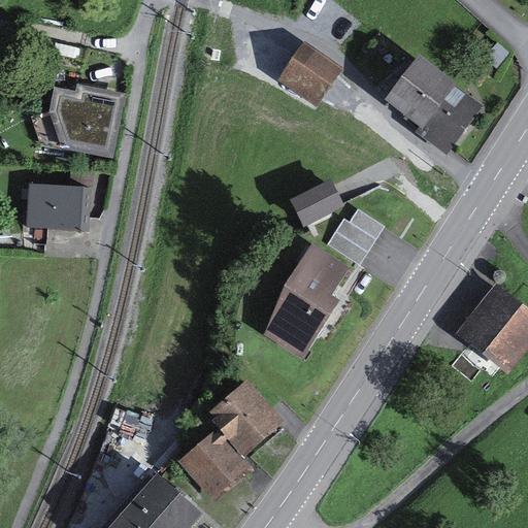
[(345,68),(304,41),(278,80),(319,107),(345,68)]
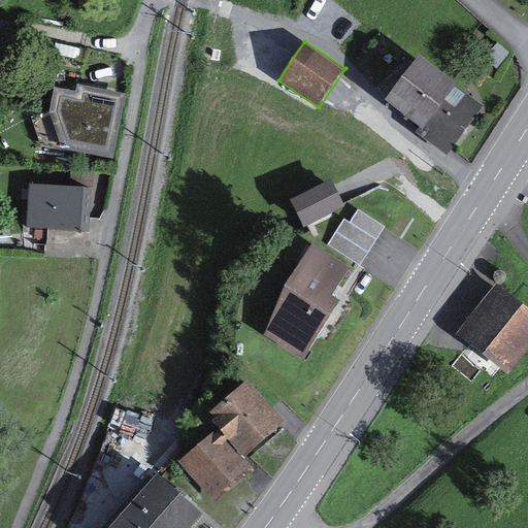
[(78,60),(80,48),(56,43),(54,54),(78,60)]
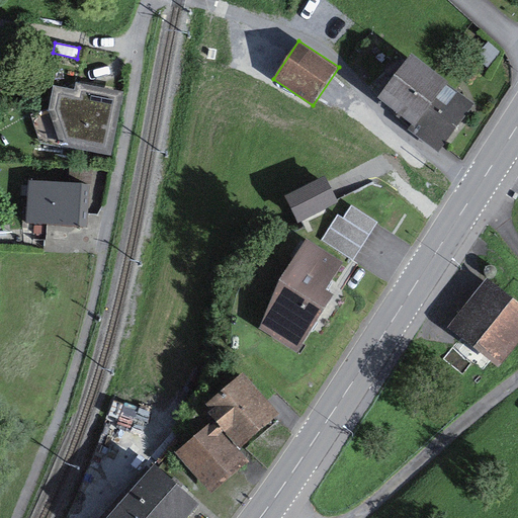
[(501,53),(489,42),(476,58),(488,69),(501,53)]
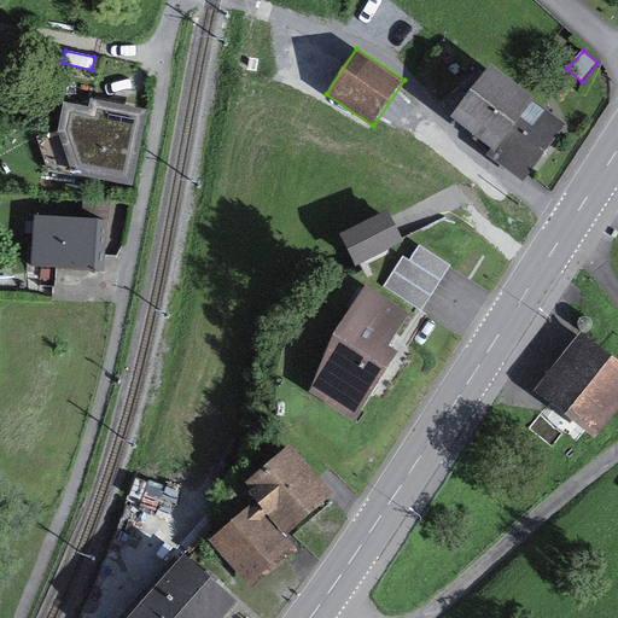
[(536,100),(491,65),(452,116),(493,149),(496,151),(536,100)]
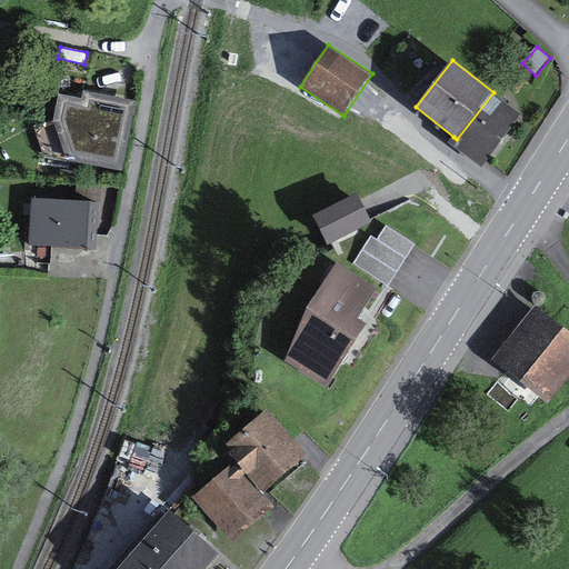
[(82,100),(59,96),(53,120),(66,160),(121,171),(135,102),(85,92),(82,100)]
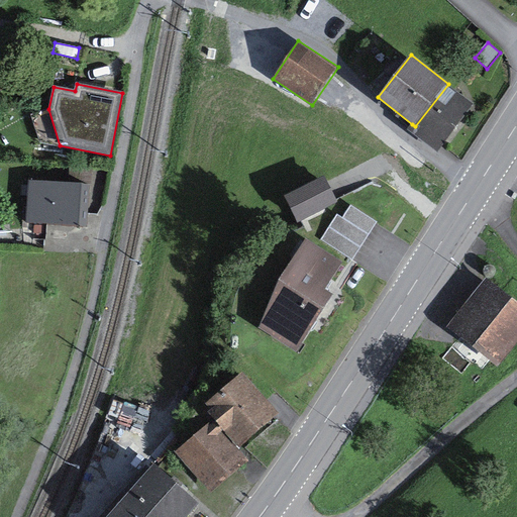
[(476,104),(448,84),(415,126),(412,124),(407,130),(438,153),(476,104)]
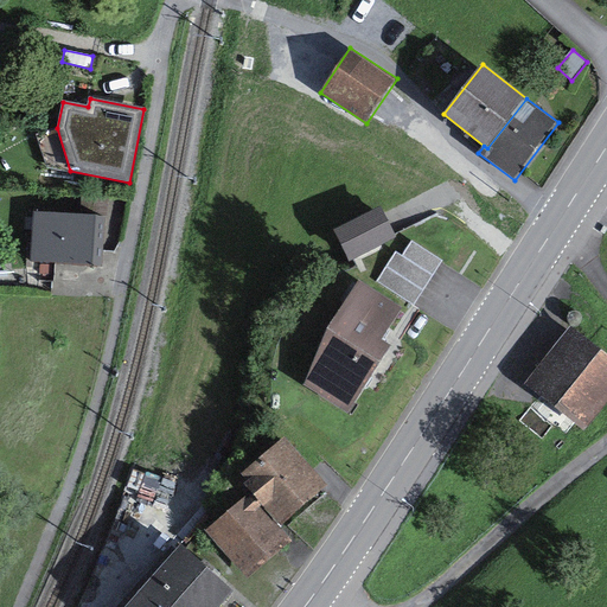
[(70,171),(57,128),(36,134),(48,167),(70,171)]
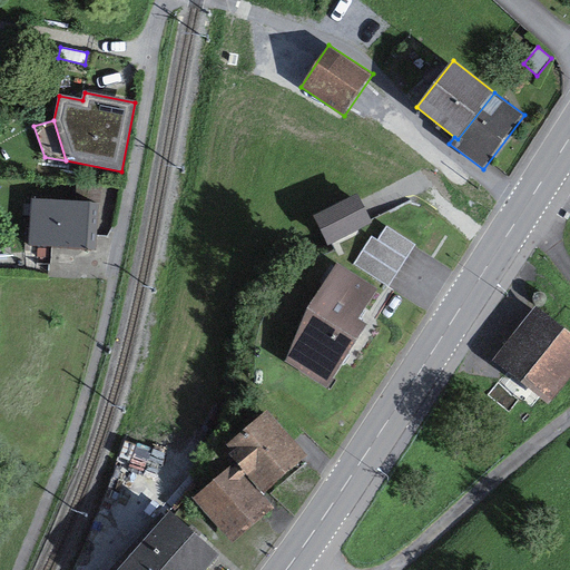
[(117,189),(92,187),(91,203),(96,204),(94,229),(112,232),(117,189)]
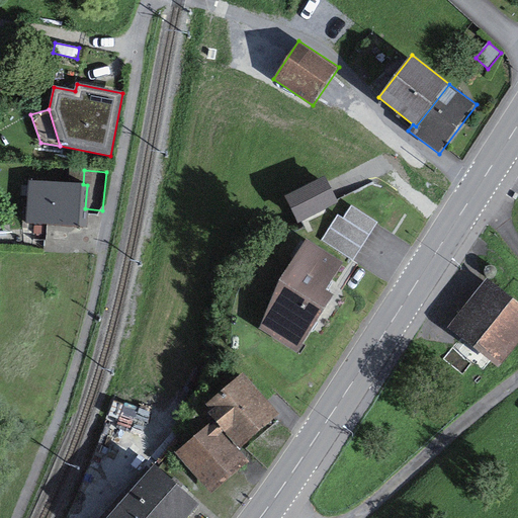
[(325,175),(286,194),(299,222),(339,203),(325,175)]
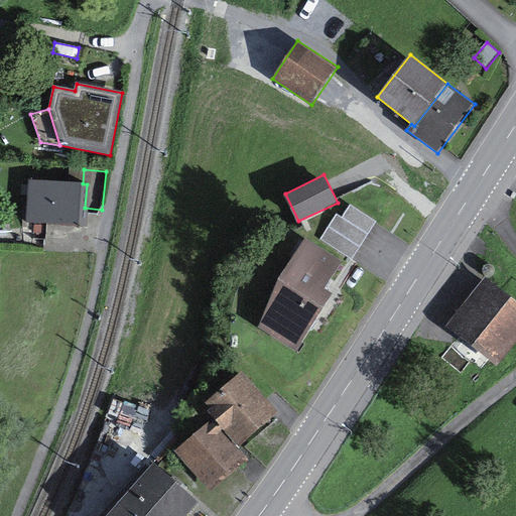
[(83,183),(29,180),(27,206),(24,206),(22,237),(45,239),(46,224),(84,226),(85,208),(87,184),(83,183)]
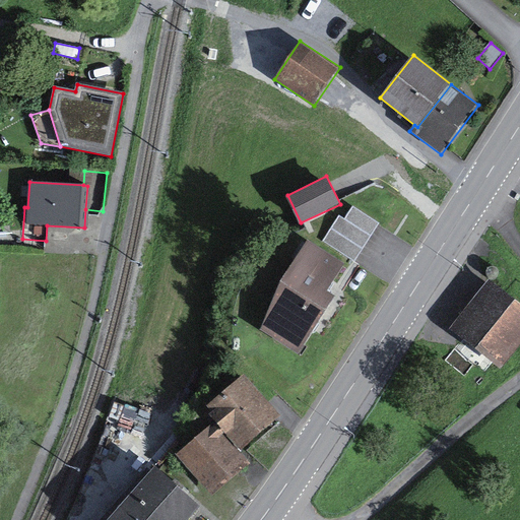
[(344,219),(339,215),(322,242),(354,263),(381,223),(353,206),(344,219)]
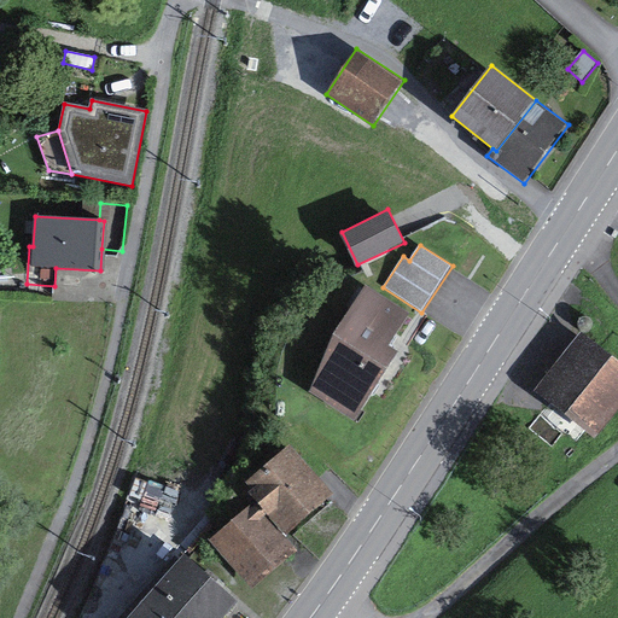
[(407,313),(367,289),(333,336),(310,391),(357,423),(398,354),(388,347),(407,313)]
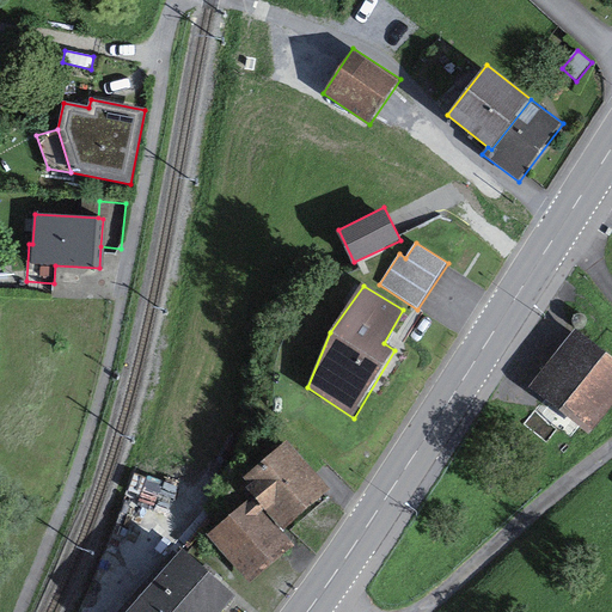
[(611,405),(611,357),(576,329),(528,387),(588,435),(611,405)]
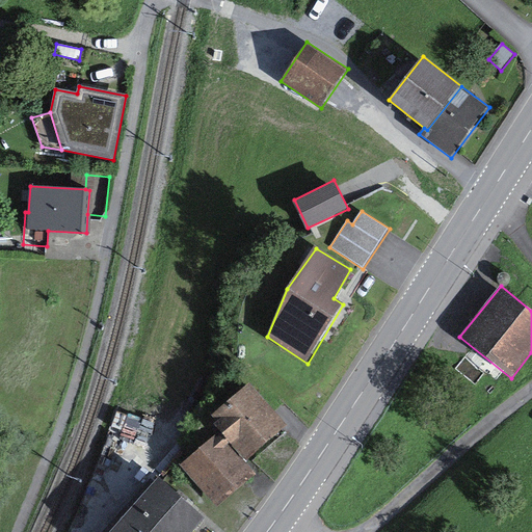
[(214,426),(218,431),(245,461),(287,426),(249,382),(211,416),(217,424),(214,426)]
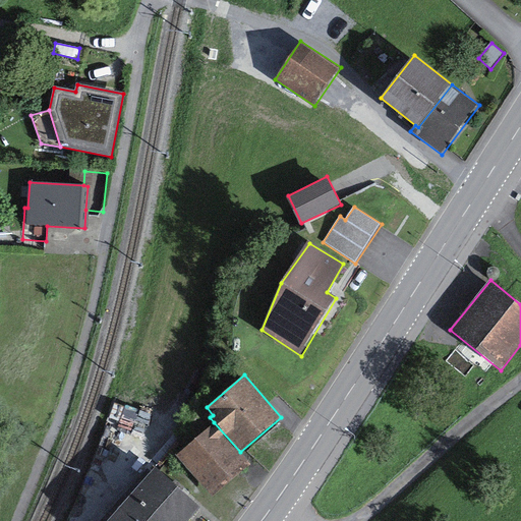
[(213,498),(250,465),(214,422),(176,455),(213,498)]
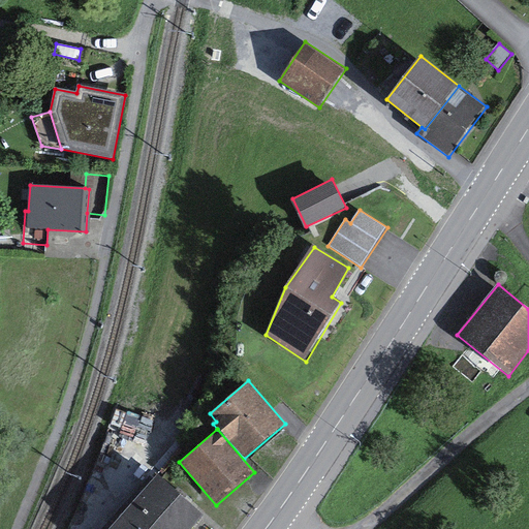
[(104,471),(94,467),(87,484),(97,488),(104,471)]
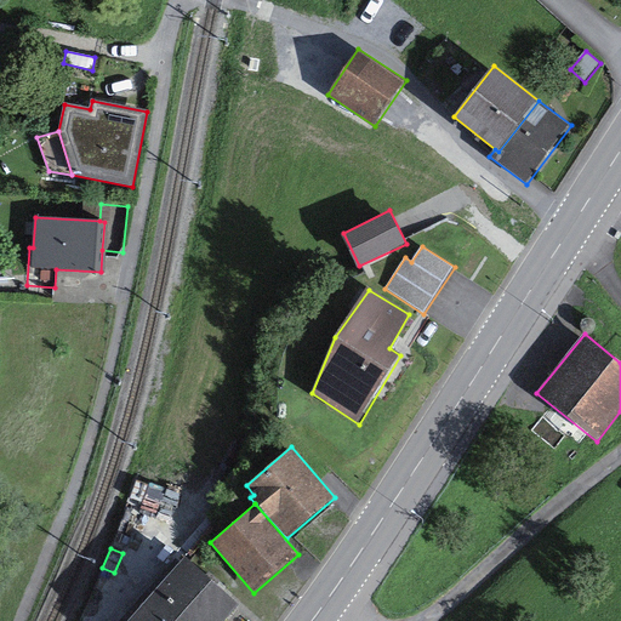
[(226,620),(240,605),(184,557),(126,620),(226,620)]
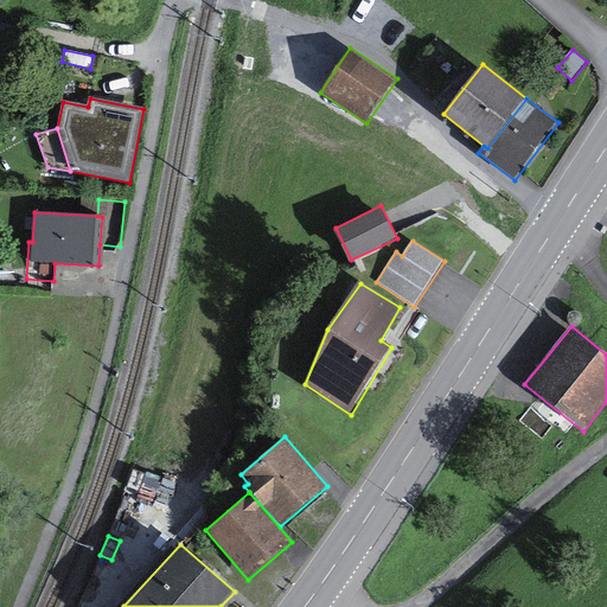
All buildings are outlined.
